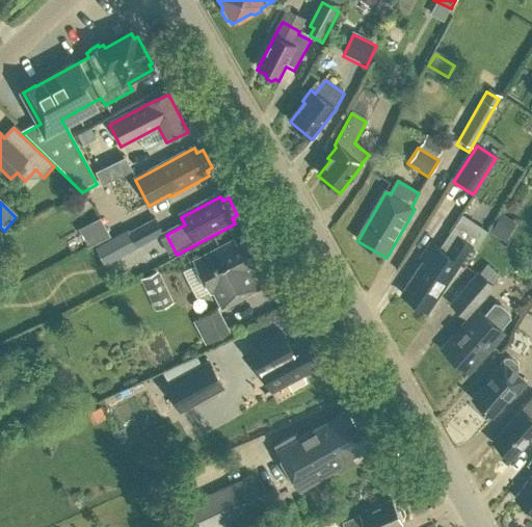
[(488,236),(504,244),(515,225),(501,215),(488,236)]
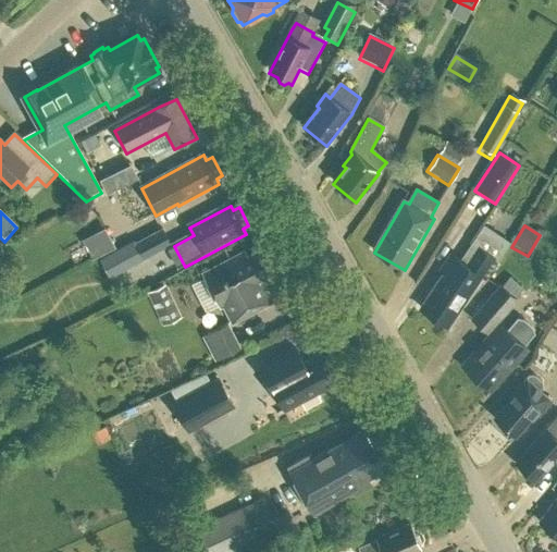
[(135,246),(143,261),(170,247),(161,231),(135,246)]
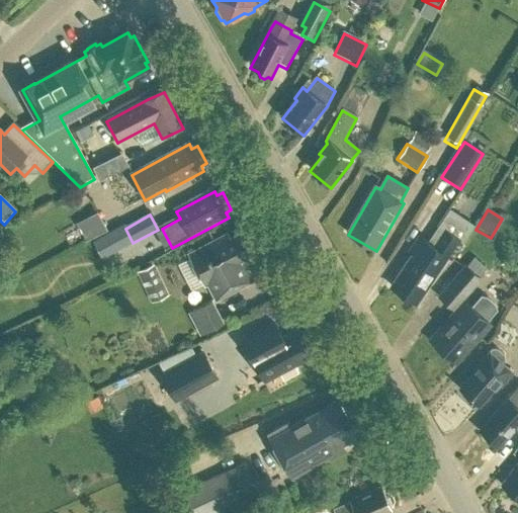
[(102,216),(80,227),(89,245),(111,234),(102,216)]
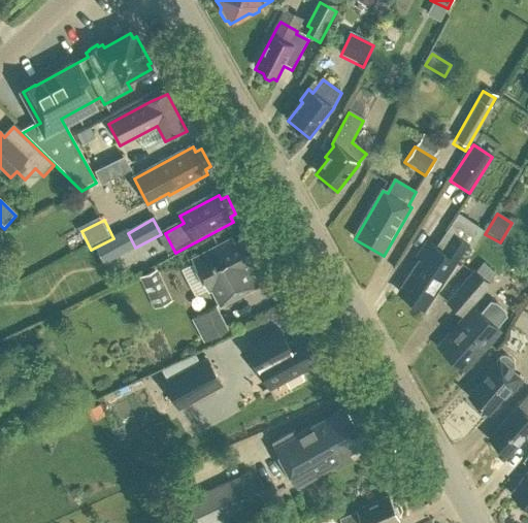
[(399,294),(426,312),(458,262),(462,265),(474,247),(455,233),(444,249),(426,236),(414,256),(421,260),(399,294)]
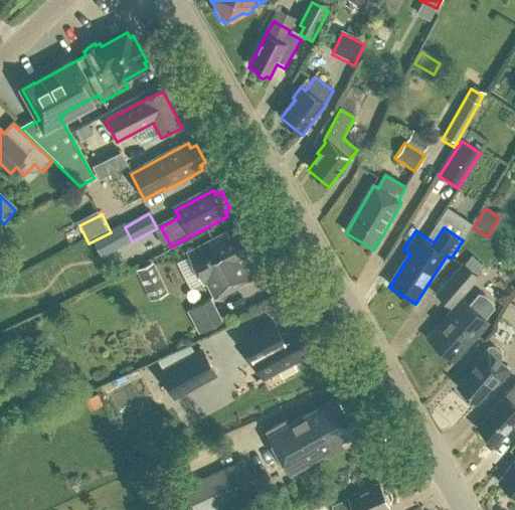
[(202,288),(206,286),(214,302),(251,282),(243,266),(256,259),(242,232),(236,235),(234,231),(186,257),(202,288)]
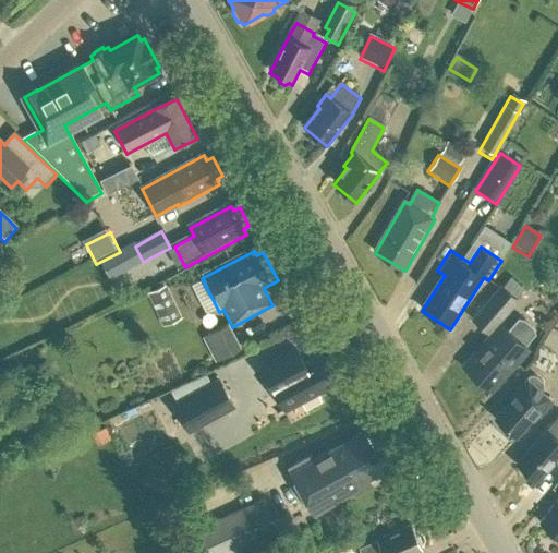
[(165,285),(146,295),(161,327),(181,319),(165,285)]
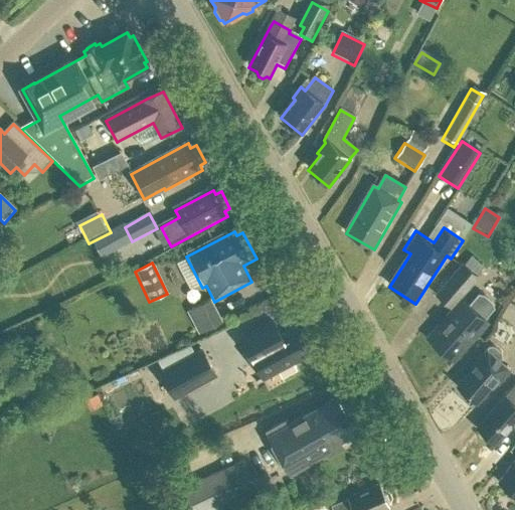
[(436,297),(452,311),(480,280),(464,266),(436,297)]
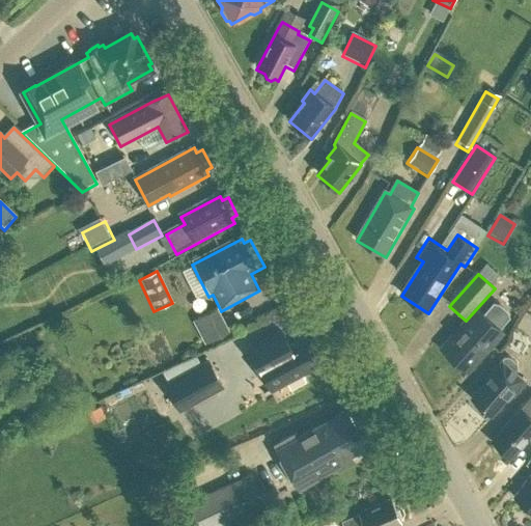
[(494,305),(483,316),(477,310),(442,351),(467,372),(502,333),(499,329),(508,319),(506,313),(499,306),(494,305)]
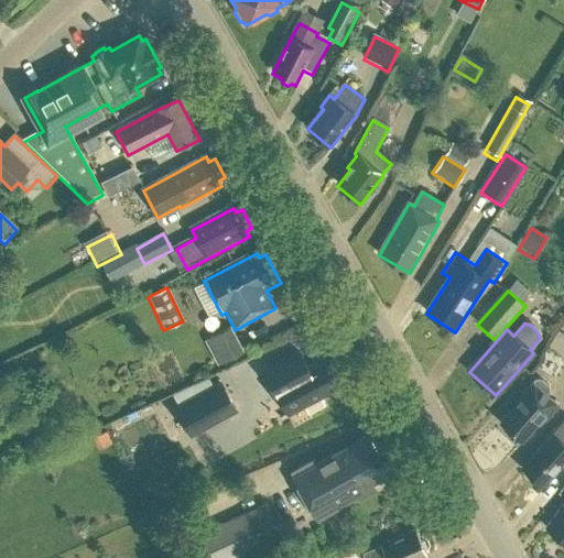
[(203,341),(217,367),(243,352),(229,327),(203,341)]
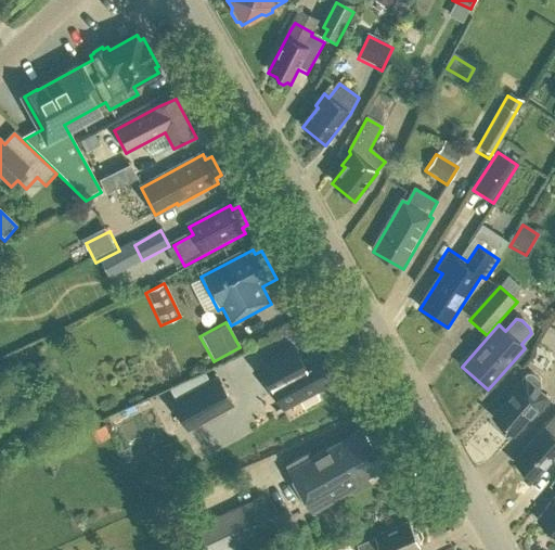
[(296,400),(301,410),(318,401),(312,392),(332,382),(318,356),(300,365),(293,349),(259,368),(281,409),(296,400)]
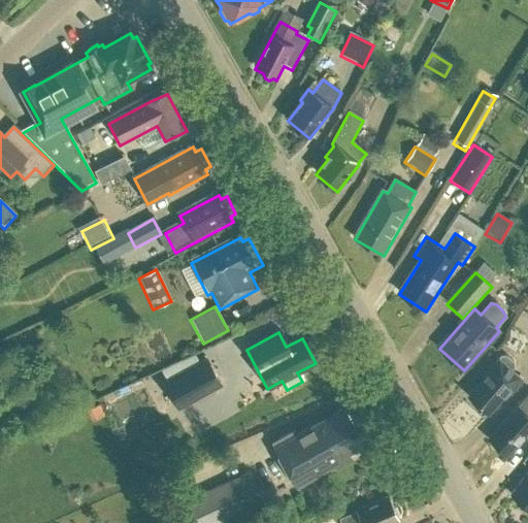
[(498,362),(500,364),(470,398),(488,414),(507,392),(512,395),(523,382),(512,372),(516,368),(515,363),(507,357),(502,357),(498,362)]
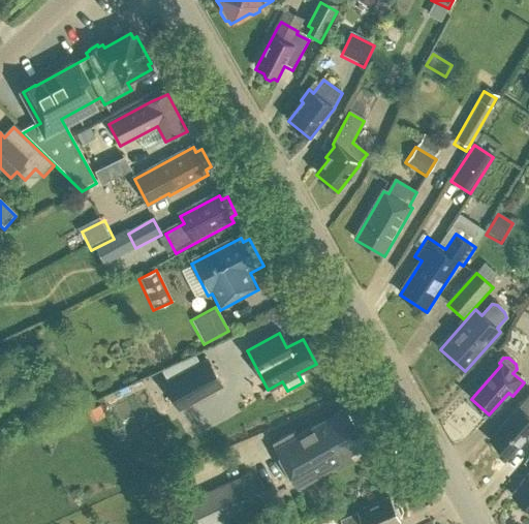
[(165,386),(179,410),(220,387),(208,363),(165,386)]
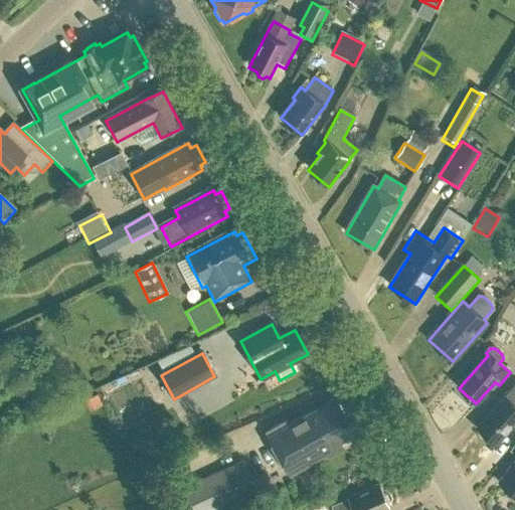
[(514,386),(476,431),(495,448),(514,425),(514,386)]
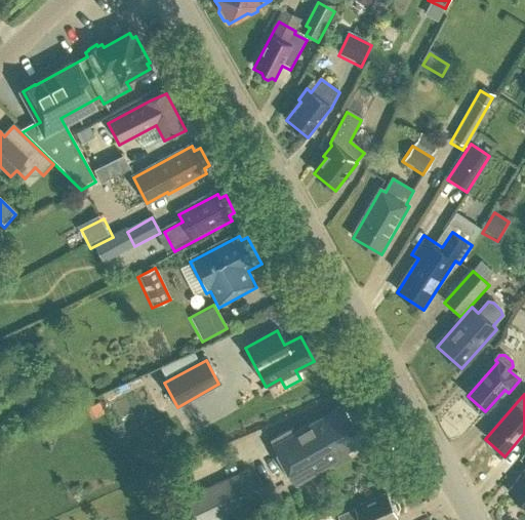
[(104,406),(90,410),(94,422),(108,417),(104,406)]
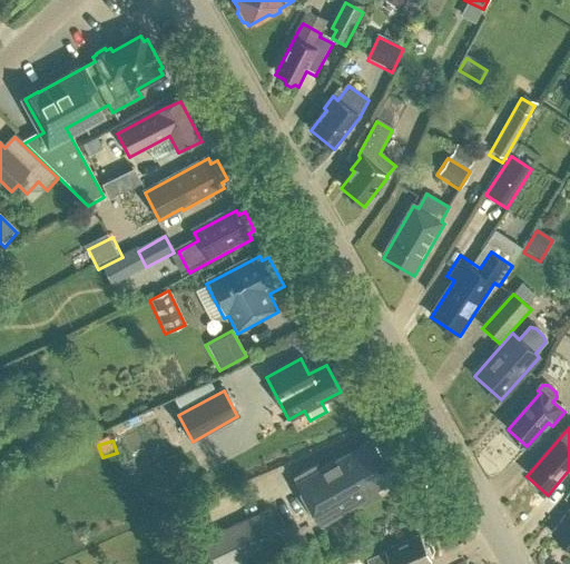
[(392,482),(375,452),(370,443),(320,472),(316,466),(293,481),(318,526),(340,514),(341,515),(357,505),(360,508),(377,498),(376,495),(374,492),(392,482)]
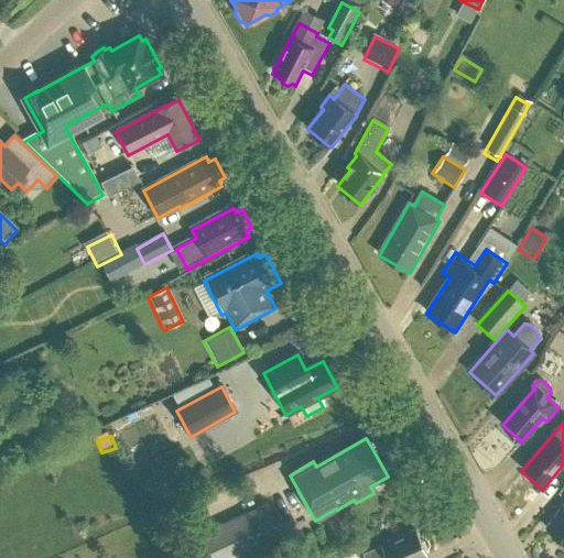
[(563,504),(545,528),(563,543),(563,489),(560,494),(563,496),(563,504)]
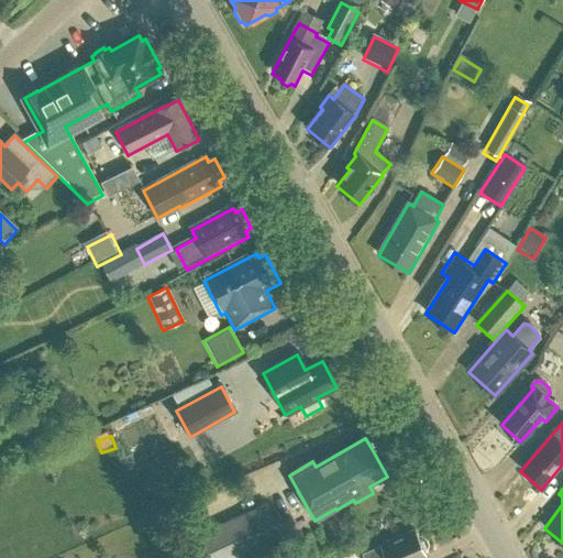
[(198,534),(209,557),(239,557),(282,538),(266,503),(198,534)]
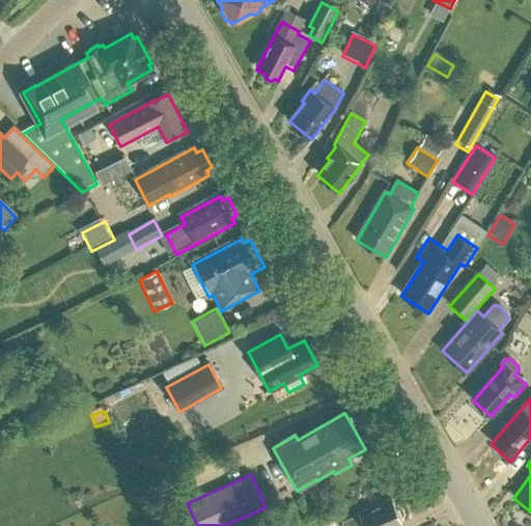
[(395,511),(390,501),(340,523),(341,525),(400,525),(400,523),(401,520),(398,513),(395,511)]
